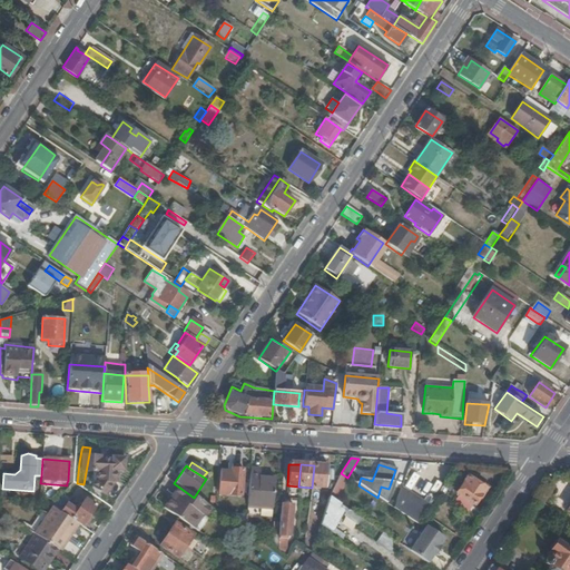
[(327,465),(314,465),(312,488),(325,488),(327,465)]
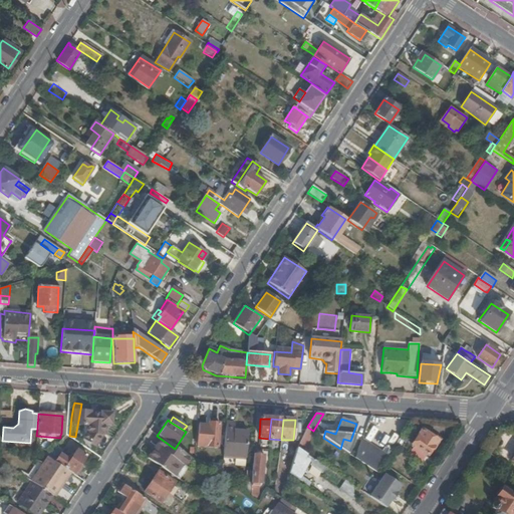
[(234,423),(226,423),(223,459),(245,460),(248,432),(233,432),(234,423)]
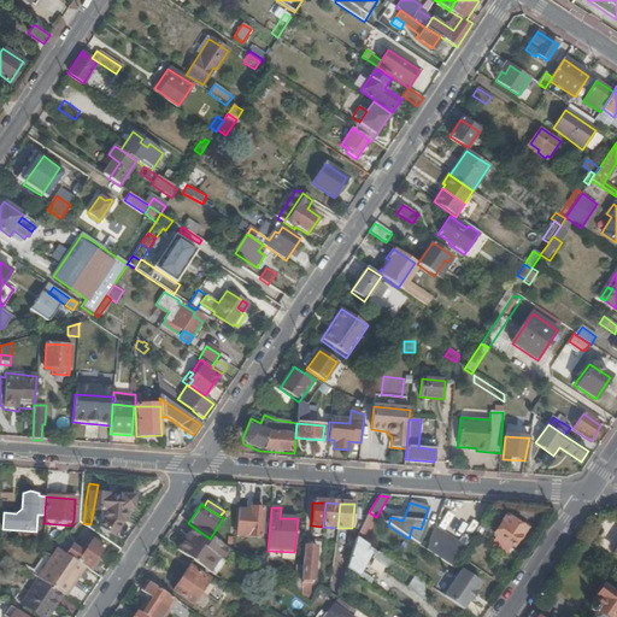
[(250,513),(239,512),(238,536),(260,538),(262,510),(251,509),(250,513)]
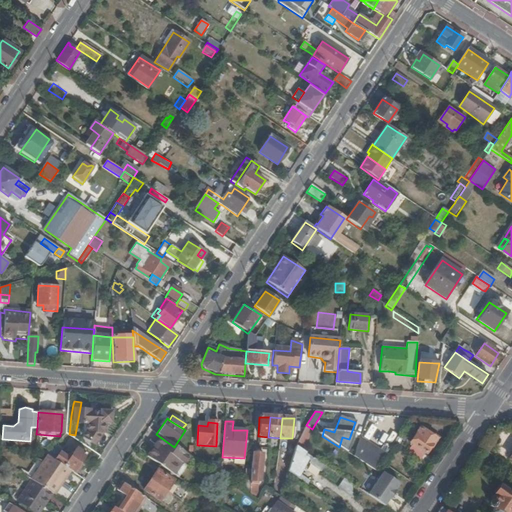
[(366,439),(373,441),(377,426),(370,424),(366,439)]
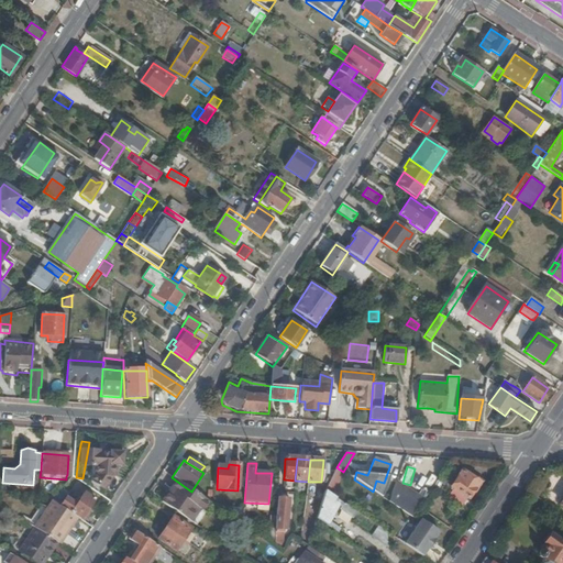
[(343,472),(337,467),(324,492),(332,497),(344,473),(343,472)]
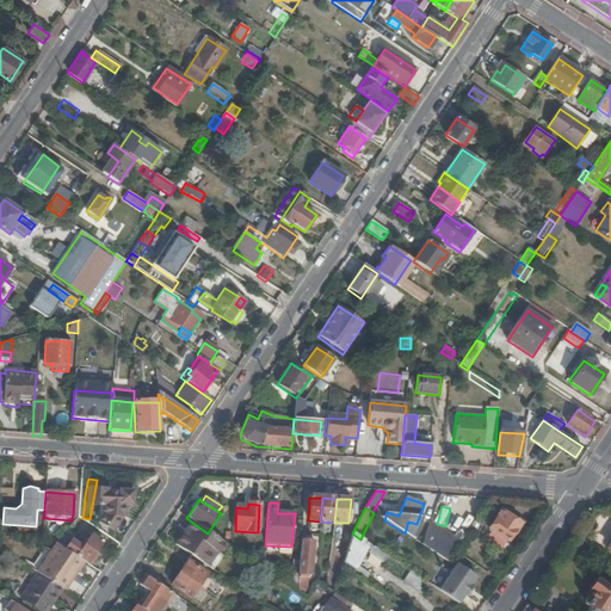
[(492,531),(487,541),(500,550),(506,541),(508,542),(519,524),(500,511),(488,529),(492,531)]
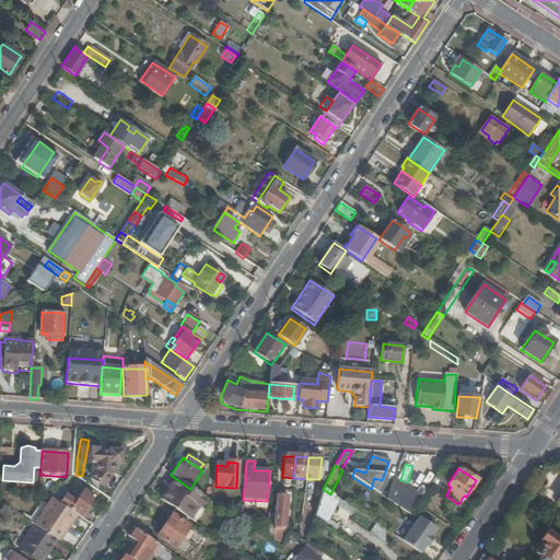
[(98,487),(105,476),(96,470),(90,481),(98,487)]
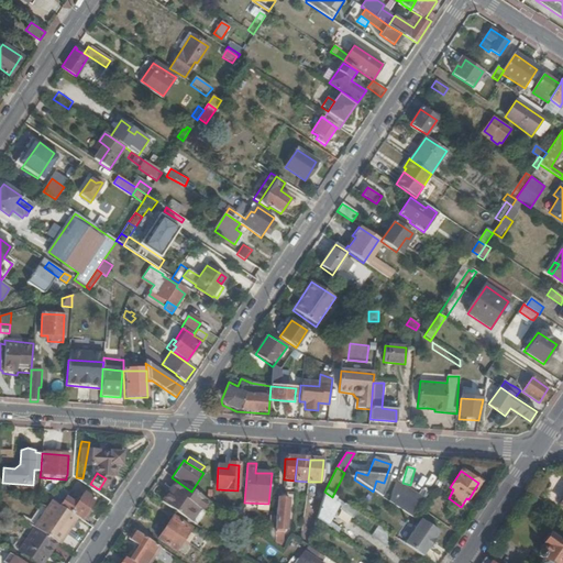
[(449,477),(442,473),(438,481),(443,485),(449,477)]
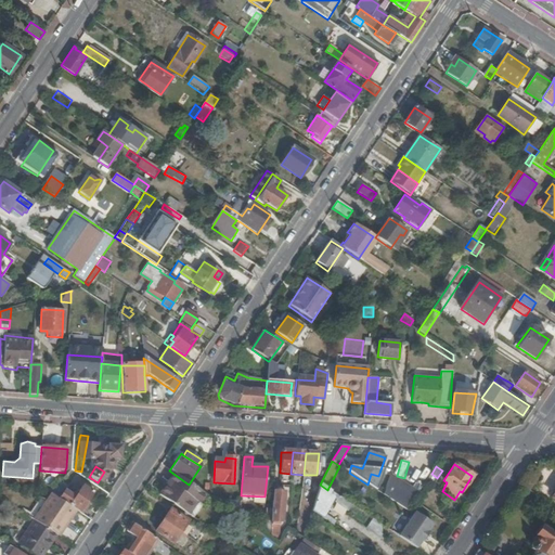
[(167,485),(169,486),(162,499),(189,517),(197,504),(199,505),(206,495),(189,485),(173,474),(167,485)]
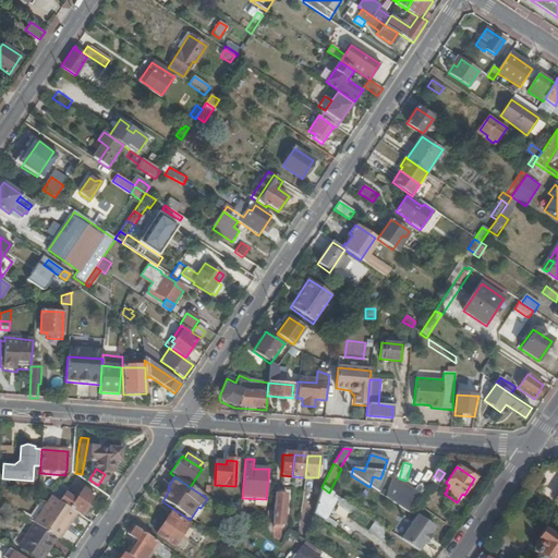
[(409,513),(421,496),(392,480),(386,498),(409,513)]
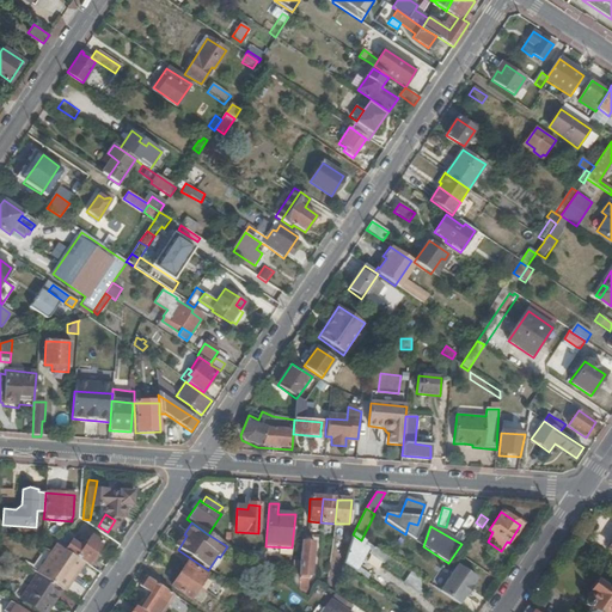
[(184,534),(182,533),(173,546),(178,550),(187,536),(184,534)]
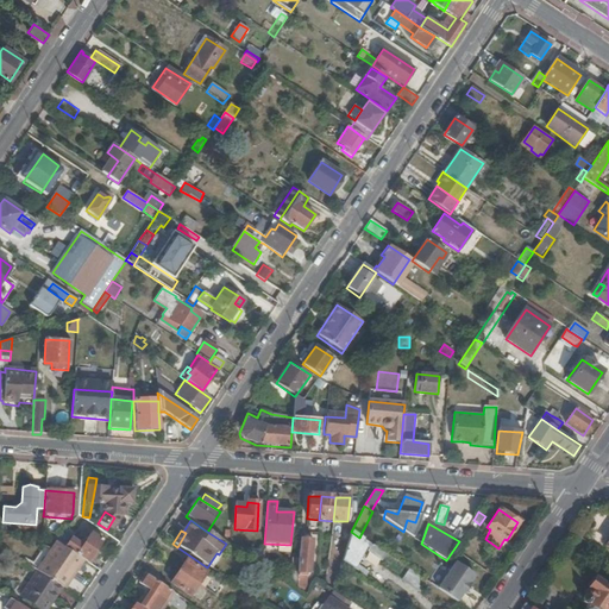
[(350,533),(340,531),(336,548),(345,551),(350,533)]
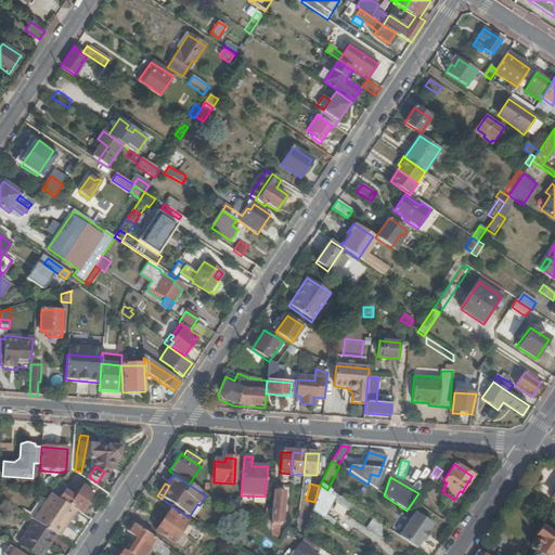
[(319,486),(314,502),(311,513),(321,519),(323,516),(330,502),(333,498),(327,494),(328,491),(327,490),(320,485),(319,486)]
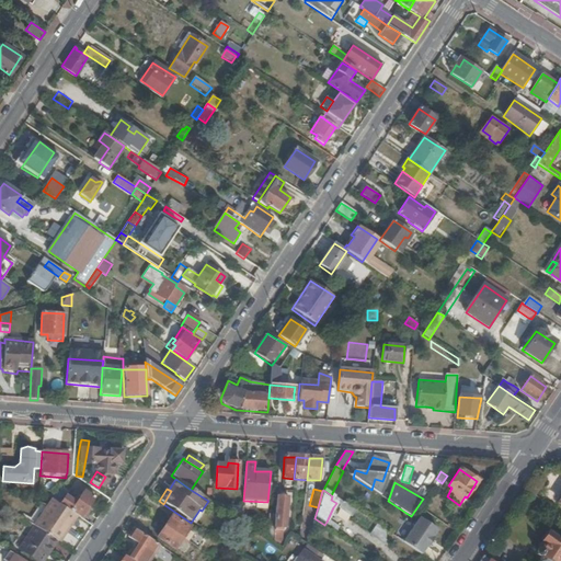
[(50,501),(52,501),(75,516),(80,521),(80,519),(93,500),(83,492),(75,504),(65,499),(61,503),(53,497),(50,501)]
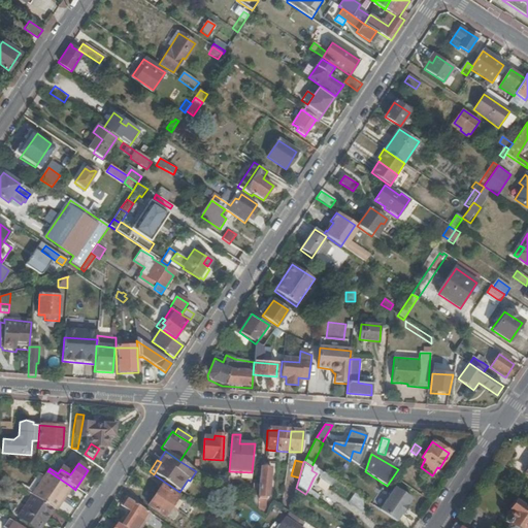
[(54,464),(50,468),(58,473),(61,469),(54,464)]
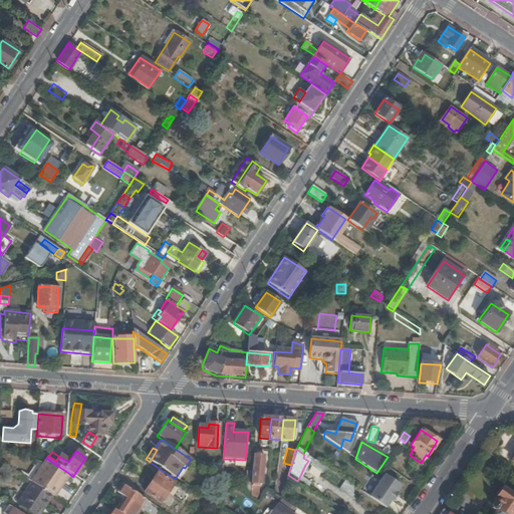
[(308,461),(305,465),(317,472),(320,475),(324,468),(304,455),(303,458),(308,461)]
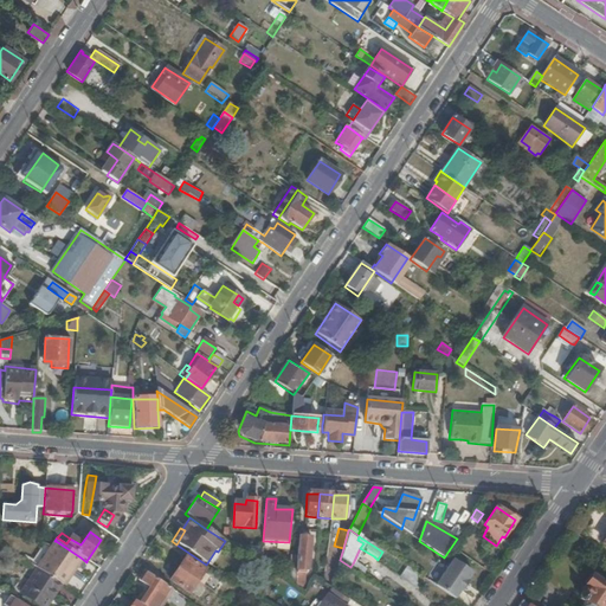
[(310,540),(298,539),(296,568),(295,587),(301,591),(302,585),(300,582),(301,572),(308,572),(310,540)]
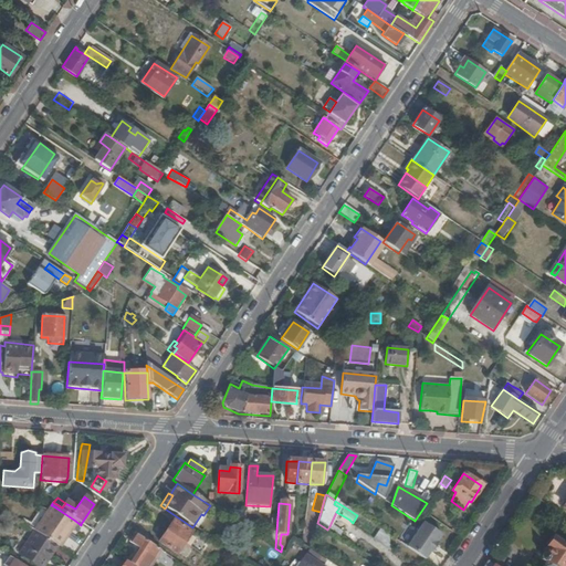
[(34,532),(56,547),(75,521),(52,505),(34,532)]
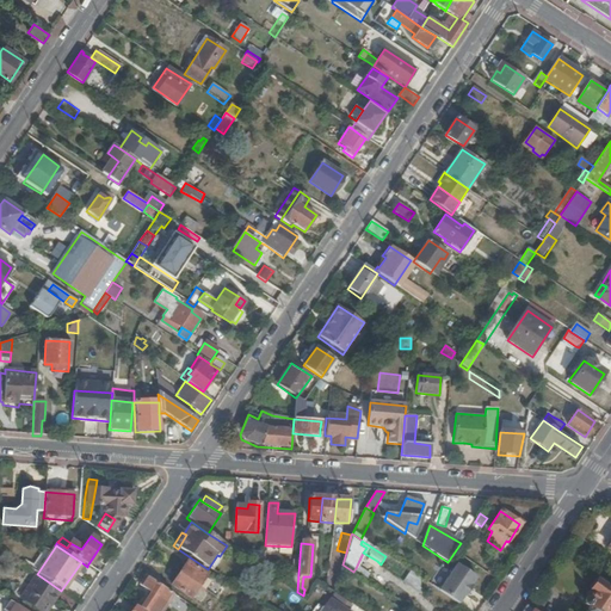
[(220,556),(217,555),(208,569),(213,572),(222,557),(220,556)]
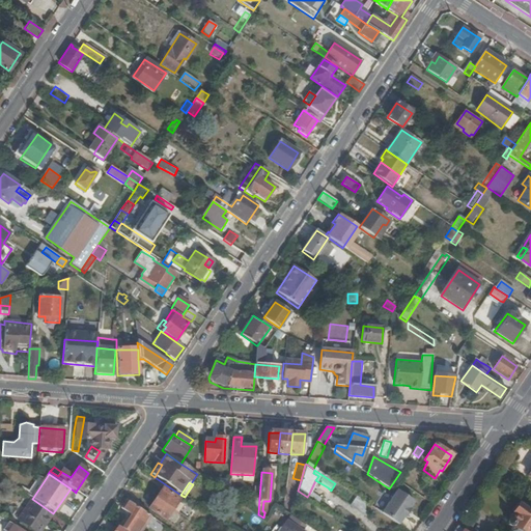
[(163,488),(156,499),(172,510),(176,504),(178,500),(163,488)]
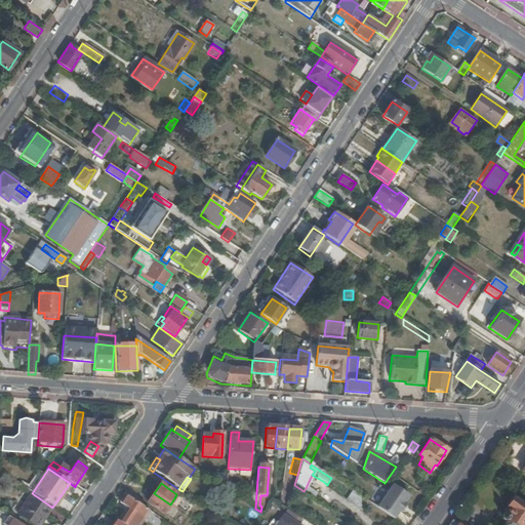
[(410,496),(393,484),(375,509),(394,521),(399,512),(400,513),(407,502),(406,501),(410,496)]
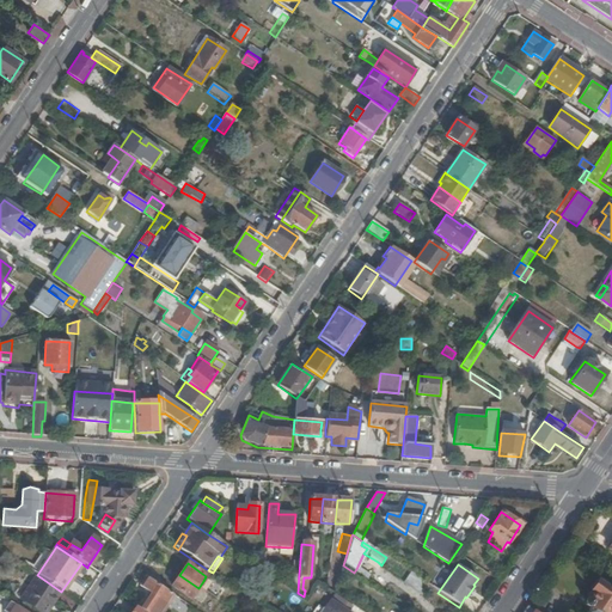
[(356,569),(354,573),(368,582),(371,577),(356,569)]
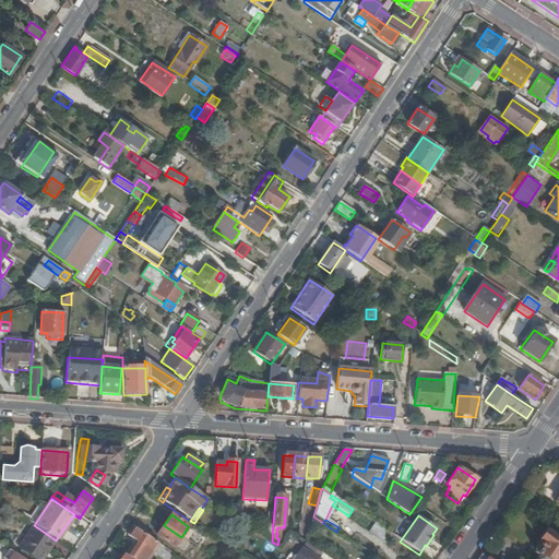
[(373,523),(366,534),(382,545),(389,534),(373,523)]
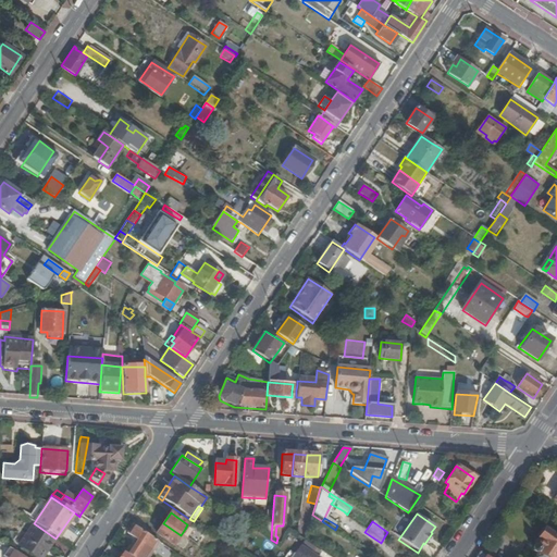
[(34,523),(19,547),(34,556),(40,556),(46,549),(47,552),(56,539),(34,523)]
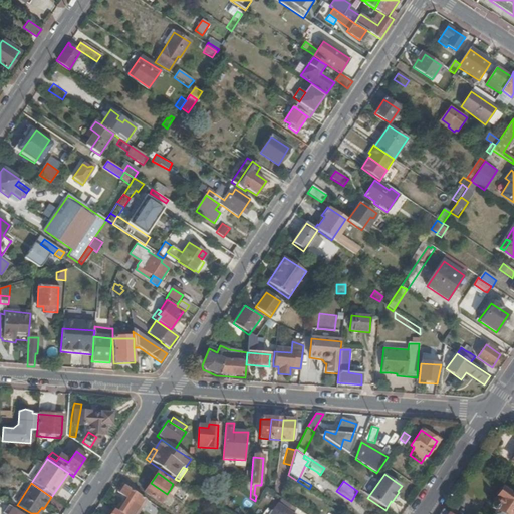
[(144,493),(160,504),(161,503),(165,497),(167,494),(151,483),(144,493)]
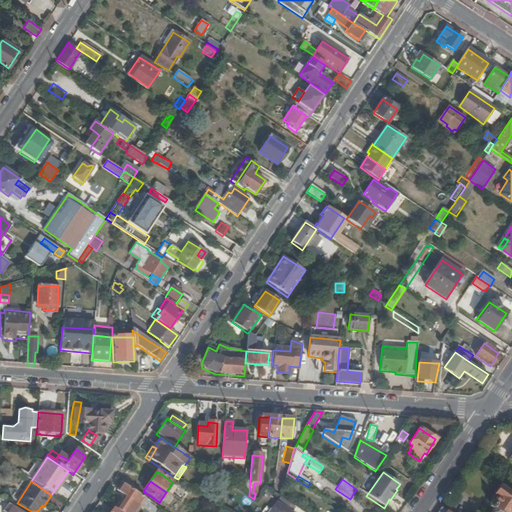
[(116,491),(127,499),(119,511),(120,511),(136,511),(145,499),(121,483),(116,491)]
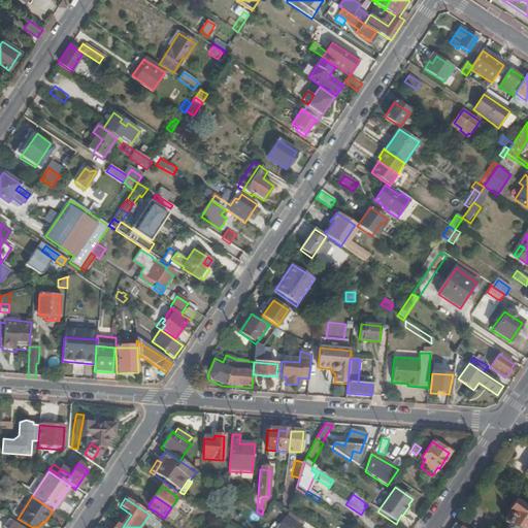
[(180,504),(175,501),(171,507),(176,510),(180,504)]
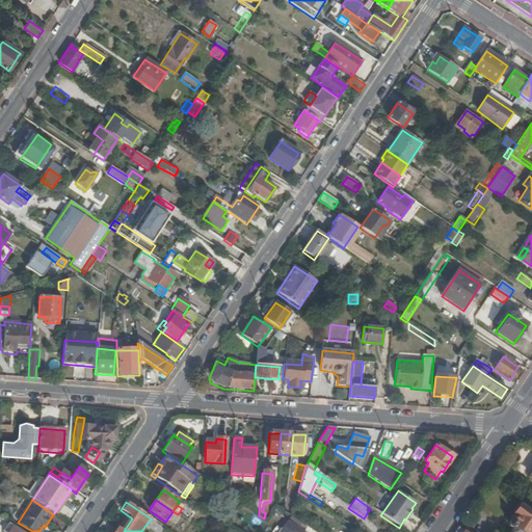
[(531,531),(531,514),(521,506),(513,515),(515,517),(513,522),(510,520),(507,525),(508,528),(512,531),(513,530),(515,531),(514,531),(531,531)]
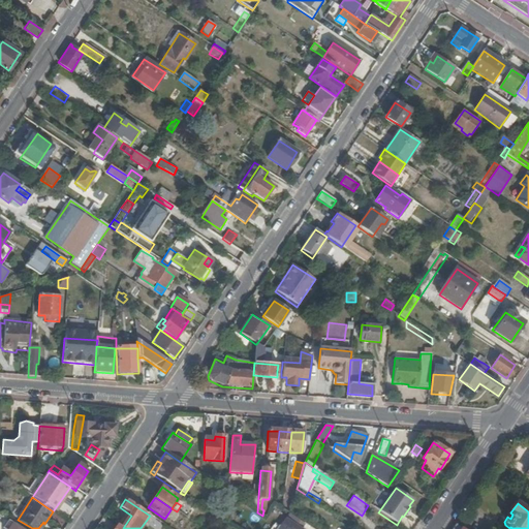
[(169,511),(165,518),(172,521),(176,515),(169,511)]
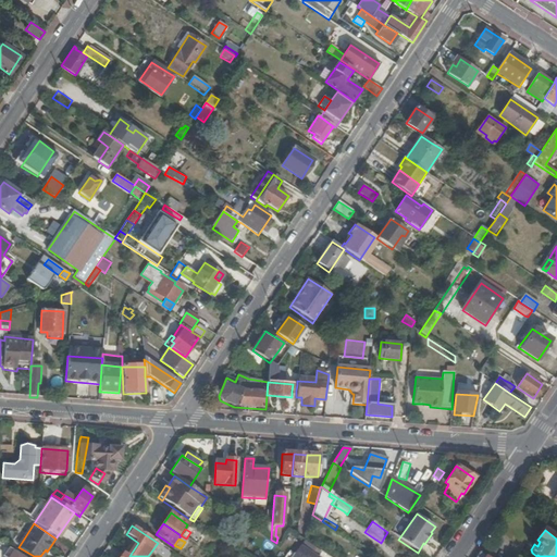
[(318,556),(321,554),(304,542),(294,556),(318,556)]
